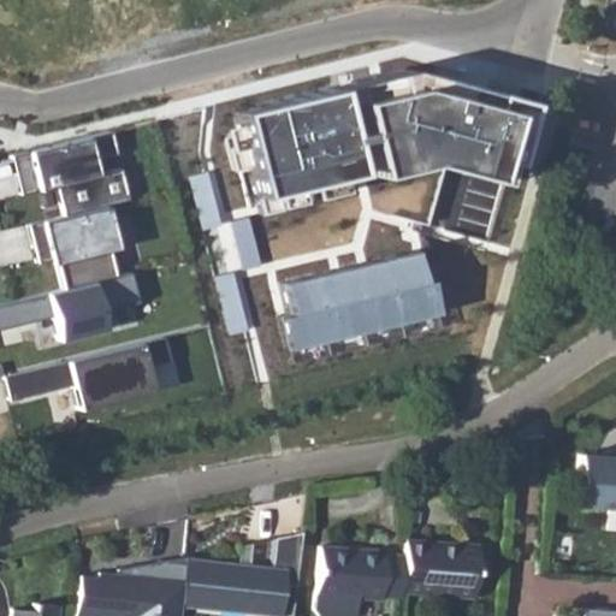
[(424,164),(501,183),(523,102),(403,70),(236,112),(261,213),(279,209),(277,199),(424,164)]
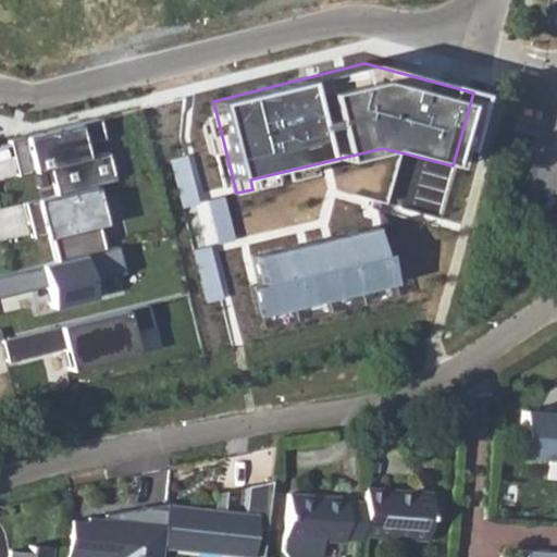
[(103,120),(13,141),(21,173),(54,165),(61,195),(102,184),(120,180),(112,151),(95,156),(90,138),(107,135),(103,120)]
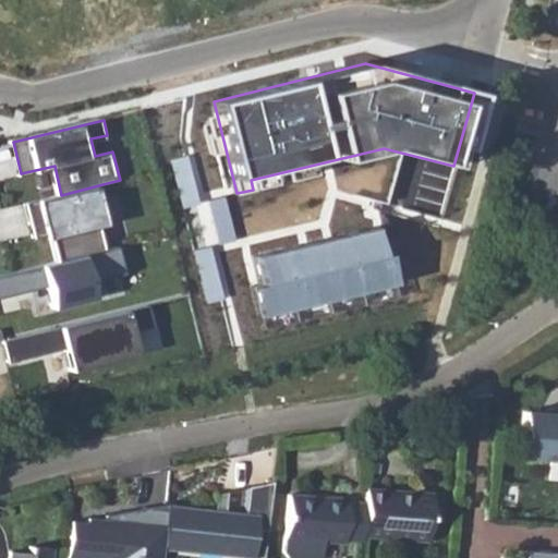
[(102,184),(61,195),(43,199),(58,261),(108,247),(101,230),(112,227),(102,184)]
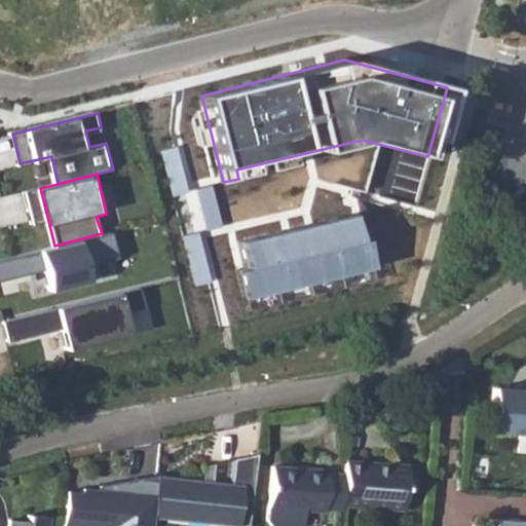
[(365,268),(351,214),(239,241),(245,267),(236,269),(243,298),(365,268)]
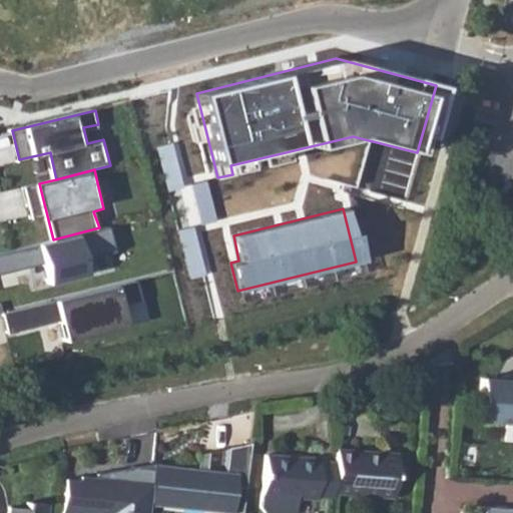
[(53,239),(0,251),(0,273),(40,263),(45,283),(83,274),(79,259),(111,250),(105,226),(99,227),(53,239)]
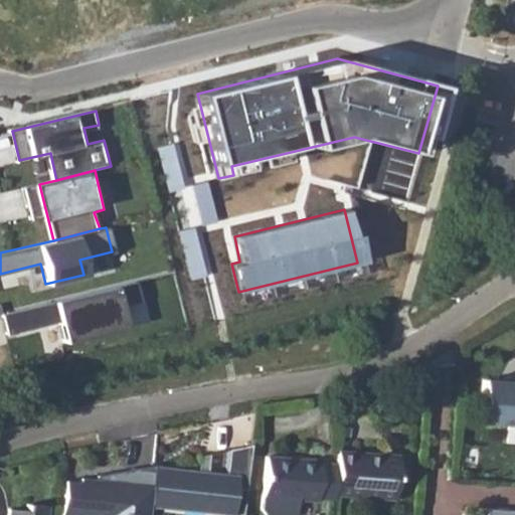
[(133,282),(0,315),(5,334),(56,321),(62,342),(124,326),(119,306),(138,301),(133,282)]
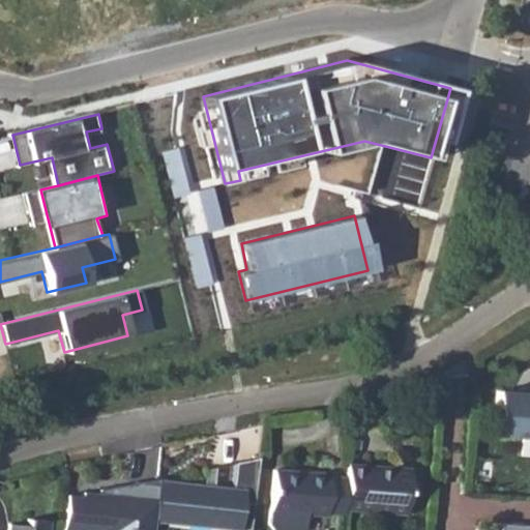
[(529,394),(495,392),(492,435),(521,437),(520,454),(527,455),(527,450),(529,450),(529,394)]
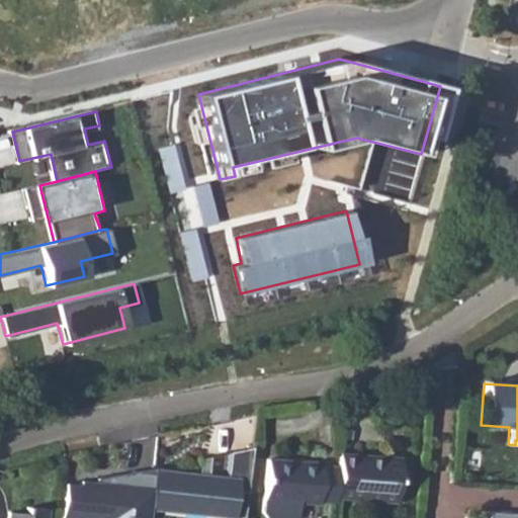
[(156,467),(152,511),(231,517),(243,517),(253,446),(232,453),(230,477),(156,467)]
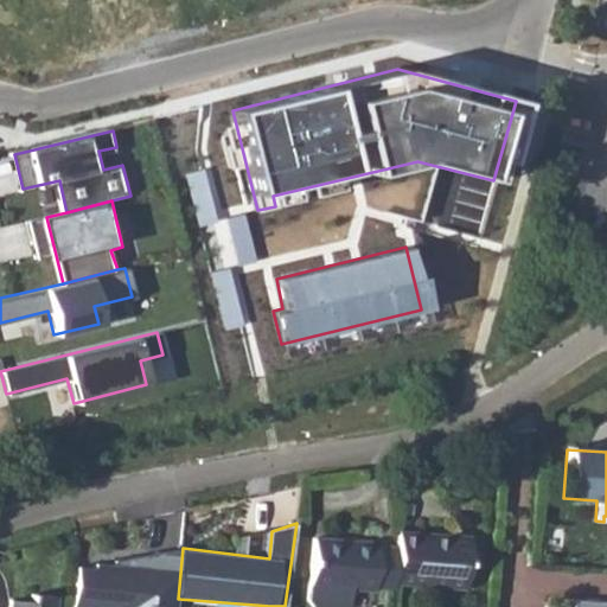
[(394,548),(391,586),(462,590),(466,537),(395,532),(394,548)]
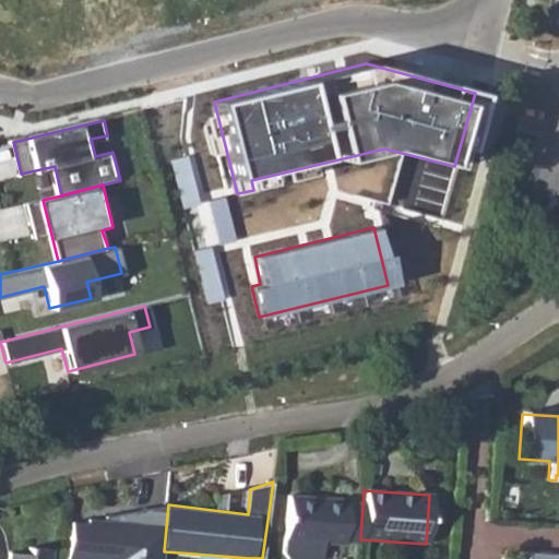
[(343,542),(359,543),(360,539),(363,504),(345,503),(346,501),(286,496),(282,554),(285,558),(320,558),(322,543),(342,544),(343,542)]
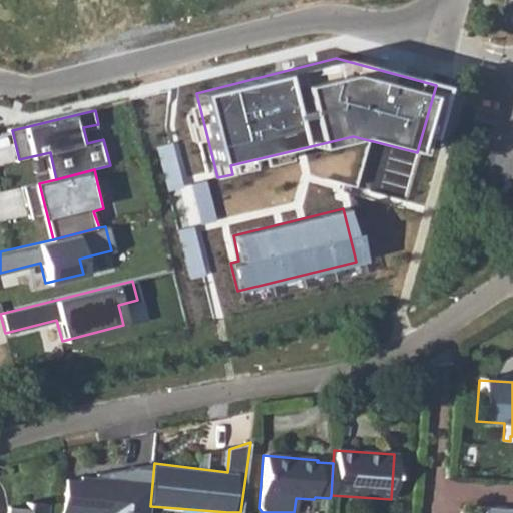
[(148,512),(150,506),(154,463),(98,471),(98,476),(66,473),(62,512),(65,512),(148,512)]
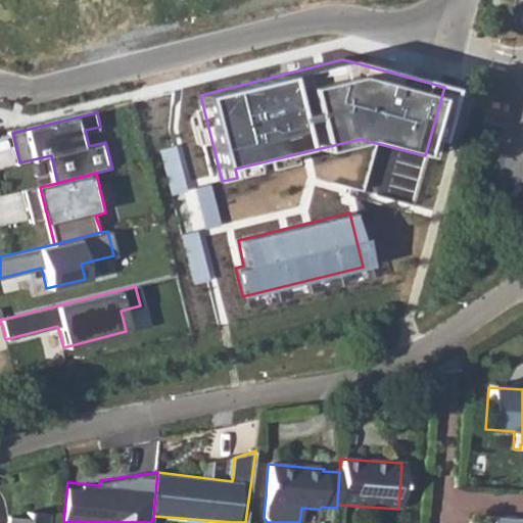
[(47,522),(49,515),(28,513),(27,520),(10,518),(8,522),(47,522)]
